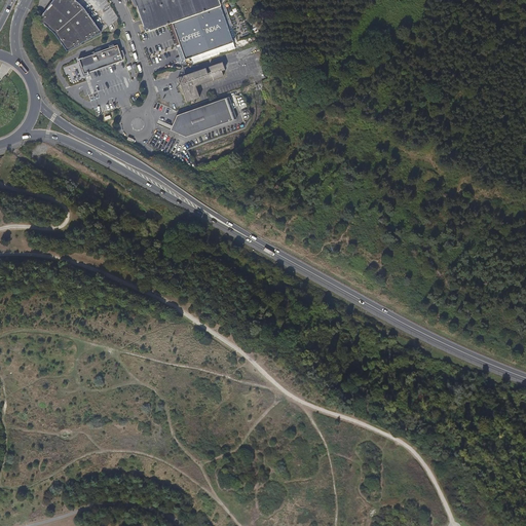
[(83,9),(73,0),(52,0),(38,21),(52,34),(66,50),(101,33),(83,9)]
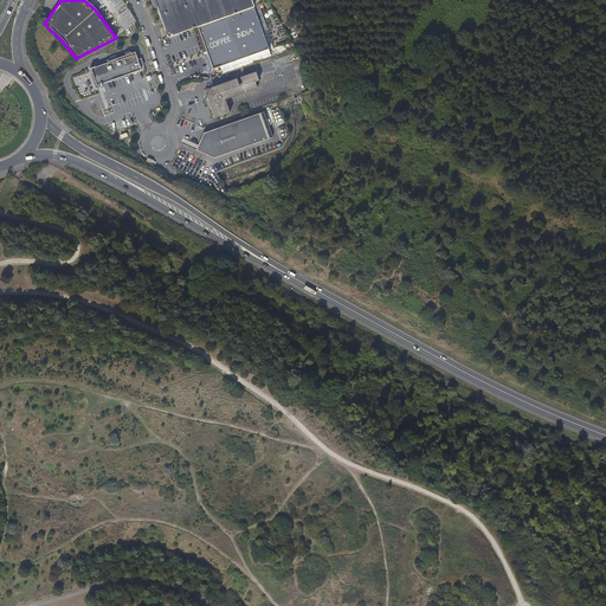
[(200,26),(256,7),(252,0),(152,0),(154,5),(156,5),(168,38),(200,26)]
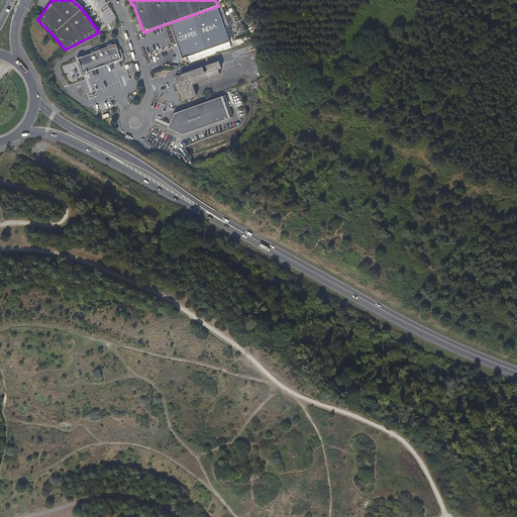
[(218,6),(171,22),(183,59),(230,41),(218,6)]
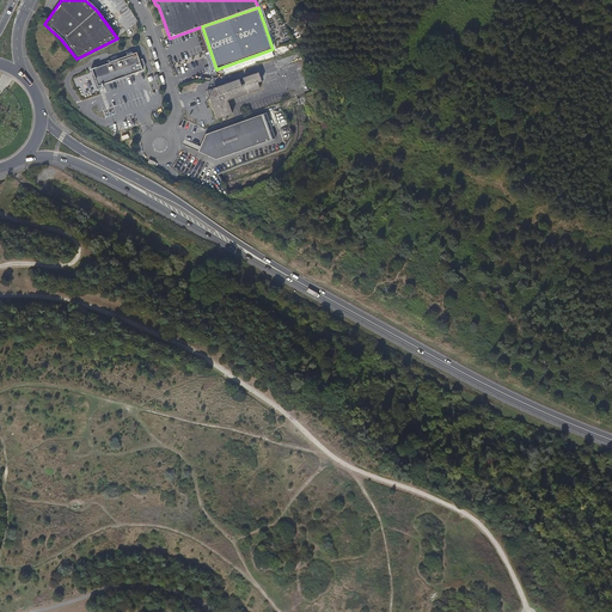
[(135,53),(91,68),(92,73),(97,87),(142,71),(135,53)]
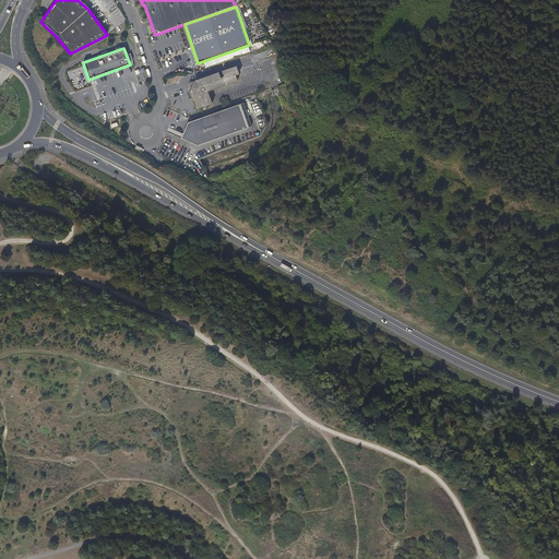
[(218,71),(193,80),(190,85),(198,107),(212,103),(206,90),(236,80),(234,74),(237,73),(235,66),(221,70),(223,75),(219,76),(218,71)]
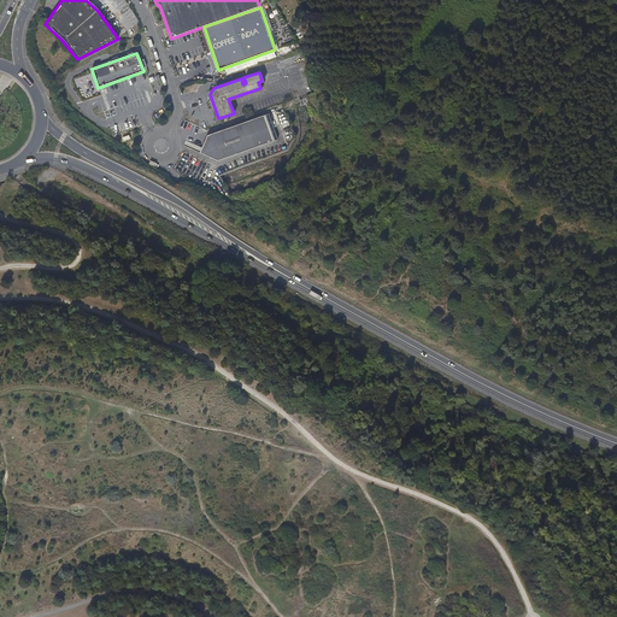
[(271,112),(206,134),(200,152),(219,159),(280,139),(271,112)]
